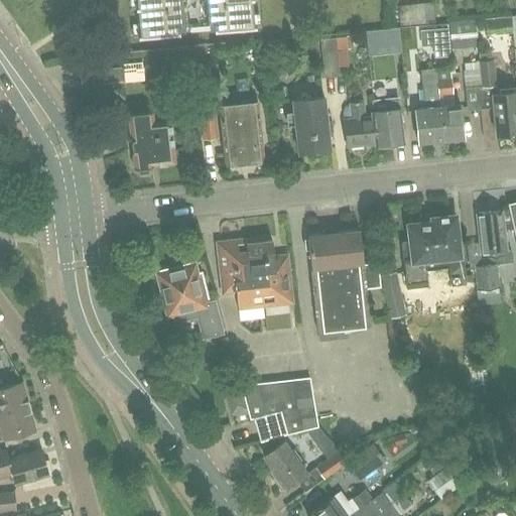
[(136,0),(138,8),(136,8),(136,10),(138,10),(140,36),(138,36),(138,38),(180,35),(179,32),(178,33),(175,0),(213,0),(216,30),(215,30),(215,32),(256,28),(256,26),(254,26),(252,1),(254,0),(253,0),(136,0)]
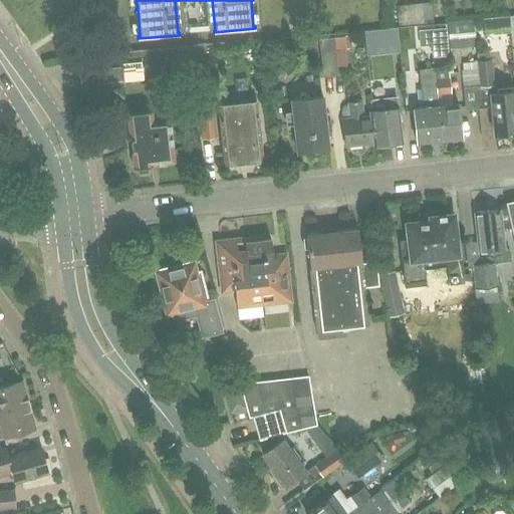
[(402,23),(433,20),(431,3),(400,6),(402,21),(402,23)]
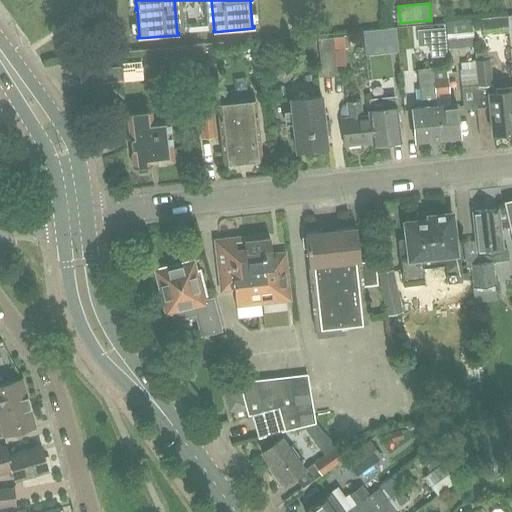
[(474,47),(471,19),(445,22),(447,38),(448,50),(474,47)]
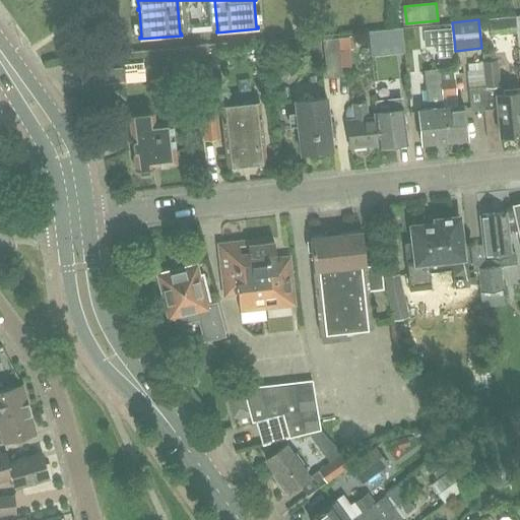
[(392,54),(404,52),(401,28),(389,29),(392,54)]
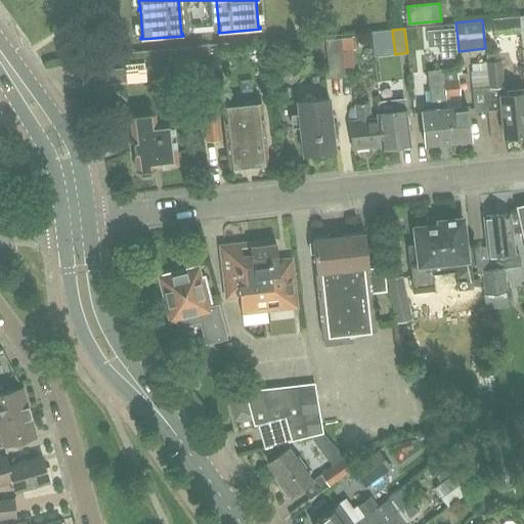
[(441,45),(456,44),(455,29),(440,30),(441,45)]
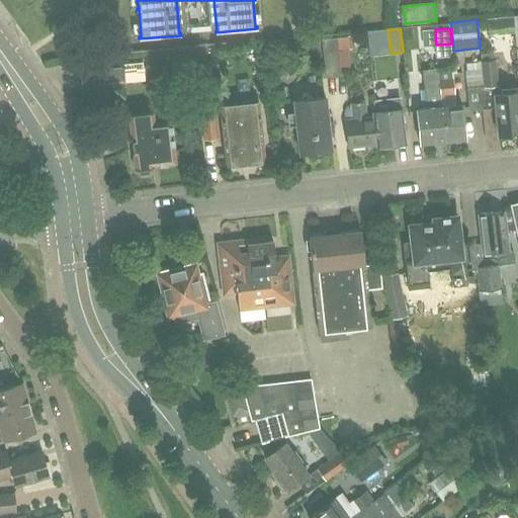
[(337,44),(338,50),(351,49),(350,35),(337,36),(337,44)]
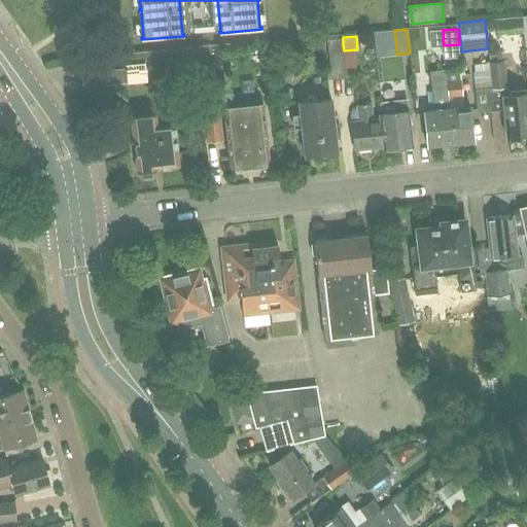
[(331,80),(347,78),(345,60),(344,50),(343,44),(327,46),(331,80)]
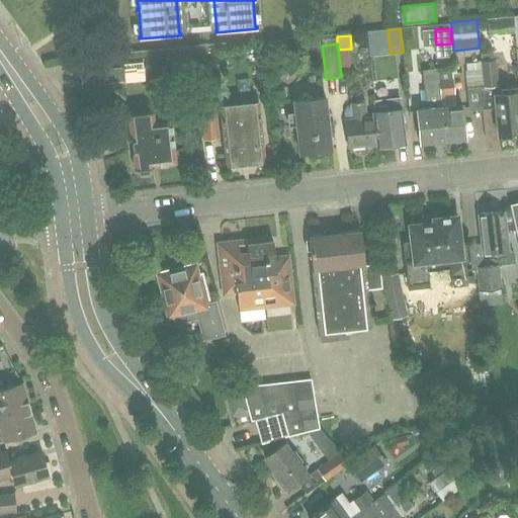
[(484,89),(498,87),(495,61),(481,62),(484,89)]
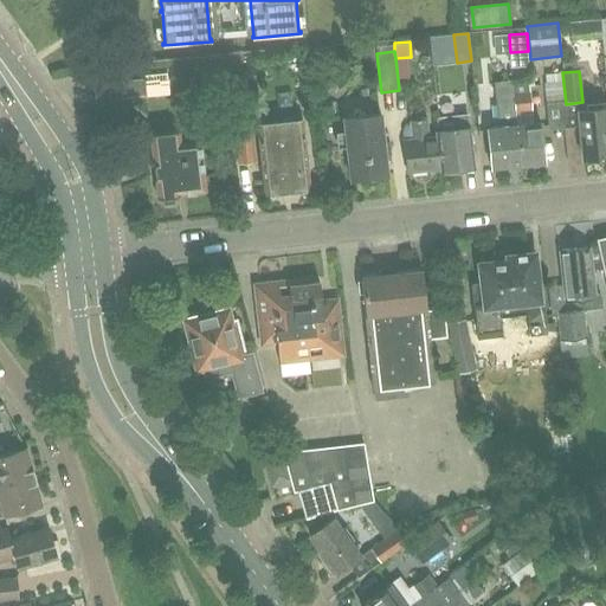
[(146,97),(143,73),(107,77),(108,101),(146,97)]
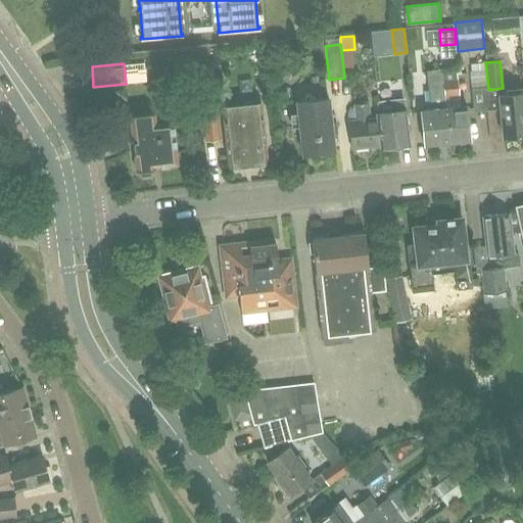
[(427,73),(431,108),(422,109),(425,145),(450,142),(446,106),(445,97),(443,81),(442,70),(427,73)]
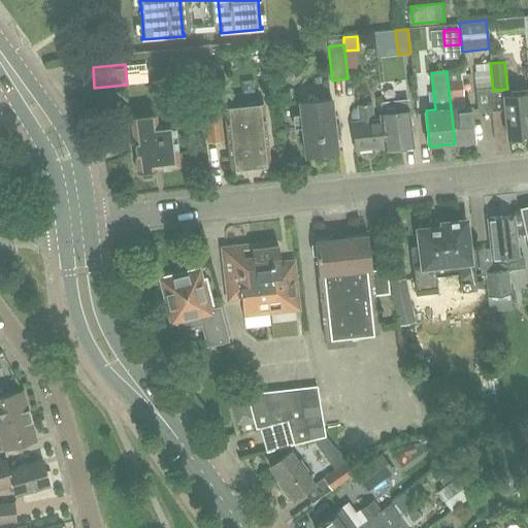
[(462,80),(448,81),(450,98),(463,96),(462,80)]
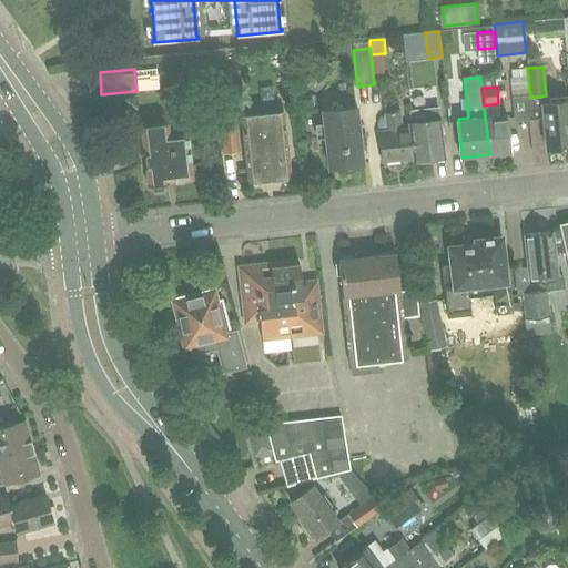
[(222,154),(240,152),(233,92),(215,94),(222,154)]
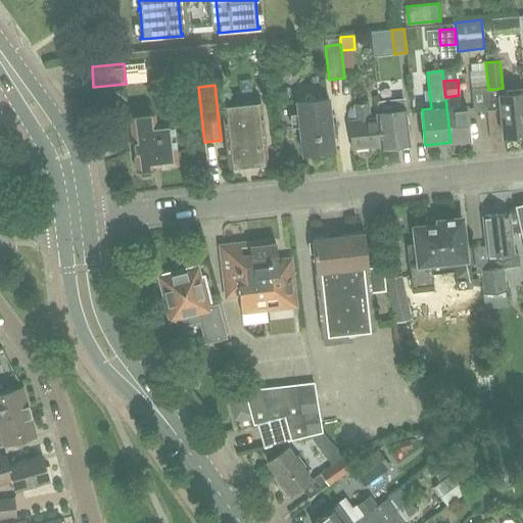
[(505,137),(522,135),(522,92),(501,95),(505,137)]
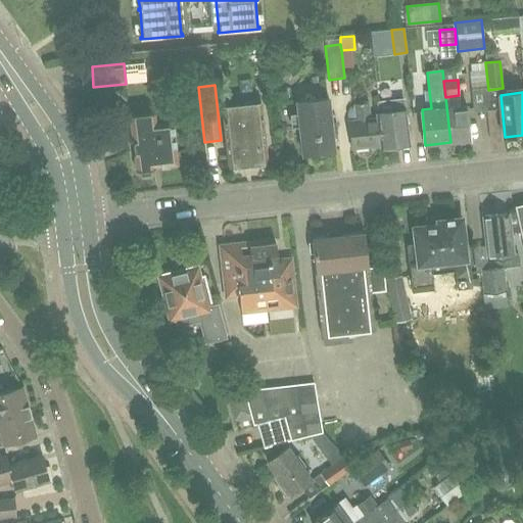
[(337,135),(336,123),(331,123),(328,98),(296,102),(302,154),(334,151),(333,135),(337,135)]
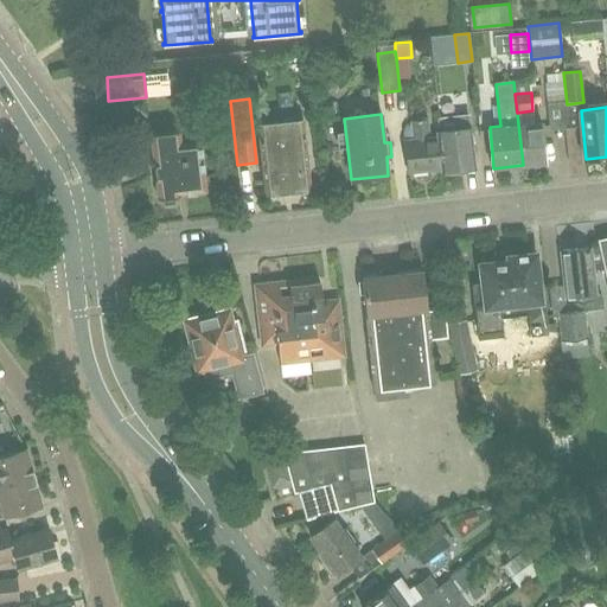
[(438,135),(441,168),(441,171),(443,170),(449,174),(455,173),(461,168),(474,167),(471,127),(470,115),(438,117),(439,131),(438,131),(438,135)]
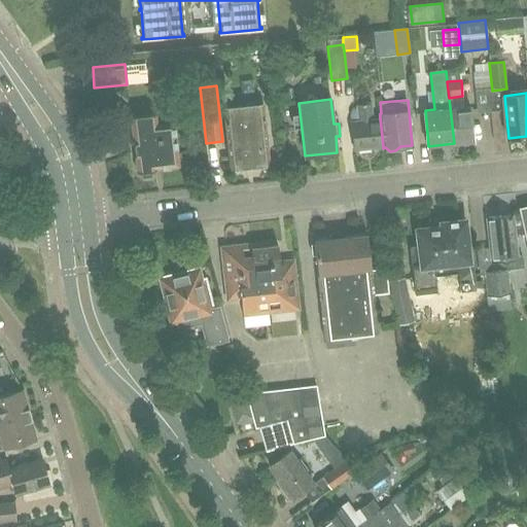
[(383,146),(380,117),(372,118),(371,103),(358,105),(359,119),(351,120),(354,149),(383,146)]
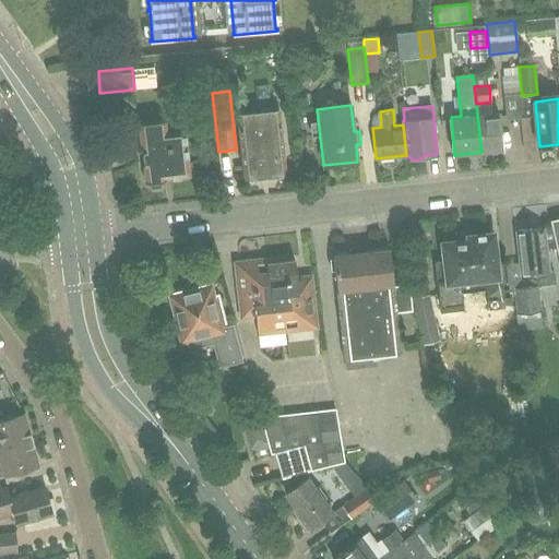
[(246,177),(286,173),(280,110),(239,115),(246,177)]
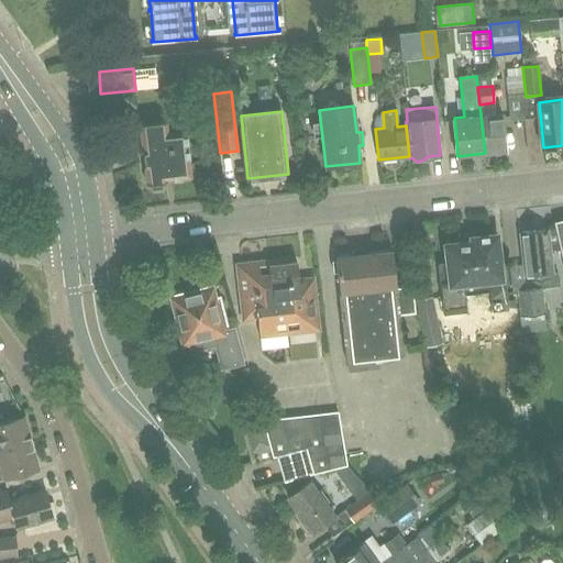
[(496,113),(481,114),(485,153),(507,151),(504,112),(496,113)]
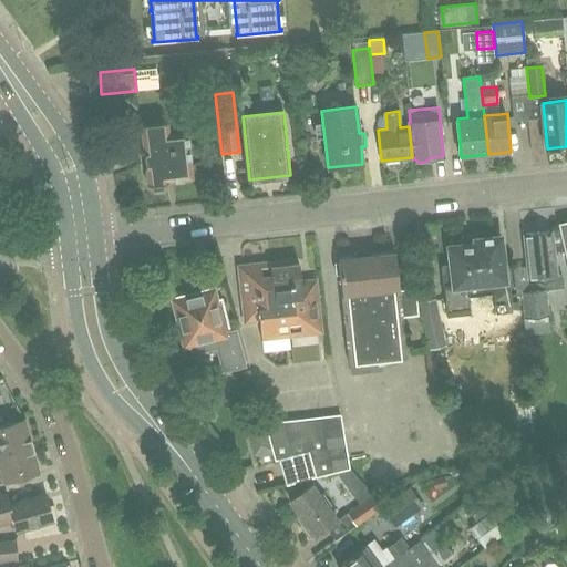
[(167,133),(166,122),(140,125),(147,186),(151,185),(155,191),(163,189),(164,184),(167,184),(167,181),(192,177),(185,131),(167,133)]
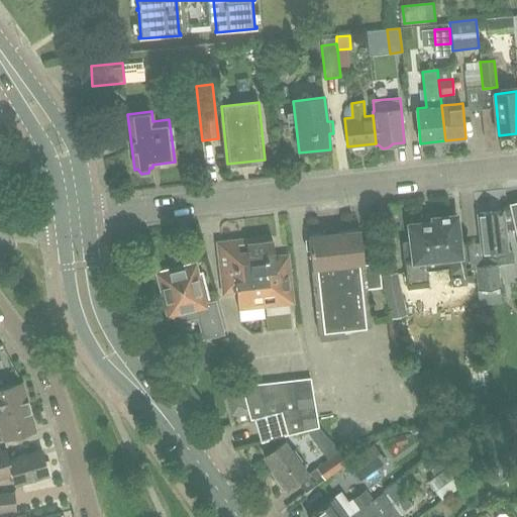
[(483,265),(476,266),(476,267),(479,290),(499,287),(496,263),(513,261),(512,249),(508,249),(505,228),(514,227),(510,210),(501,211),(501,210),(479,213),(481,229),(479,229),(480,242),(483,265)]
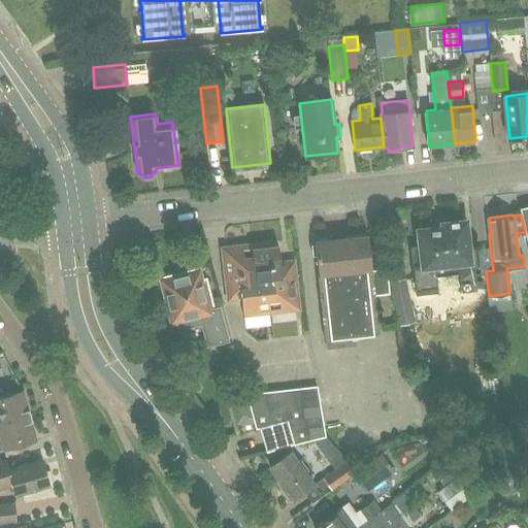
[(462,293),(477,291),(472,246),(468,246),(465,221),(433,224),(433,228),(418,230),(420,245),(410,246),(416,296),(438,293),(436,276),(460,274),(462,293)]
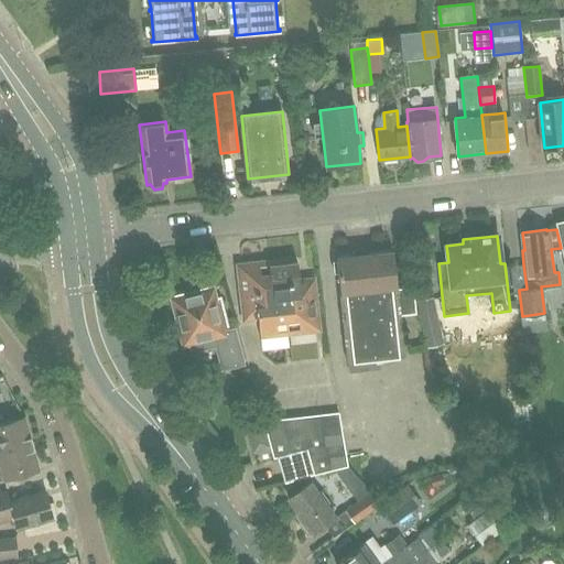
[(415,313),(414,308),(414,301),(412,286),(398,288),(393,251),(337,258),(342,295),(339,295),(347,362),(355,361),(355,370),(386,366),(384,358),(404,356),(400,315),(415,313)]
